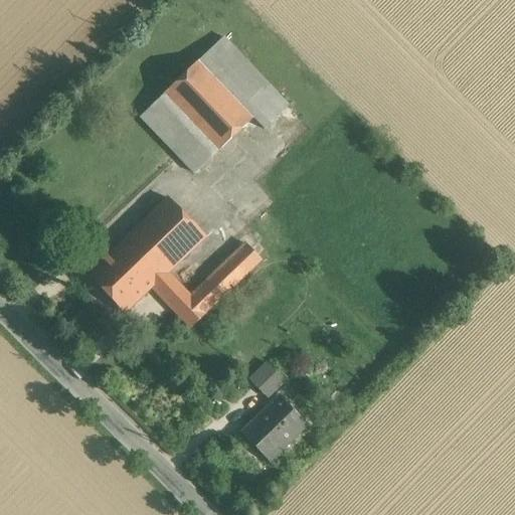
[(289,105),(227,36),(202,59),(253,117),(263,128),(289,105)]
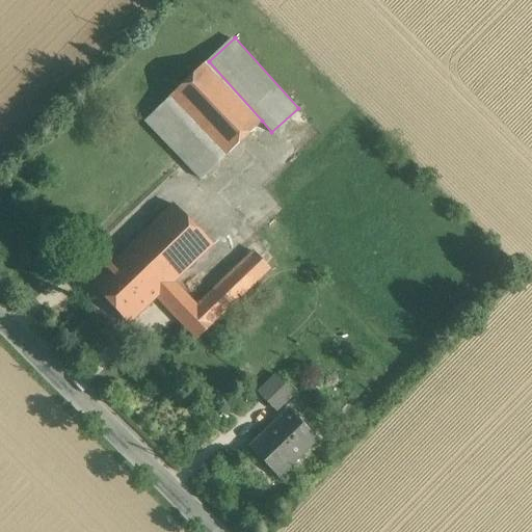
[(262,121),(209,61),(168,97),(221,156),(262,121)]
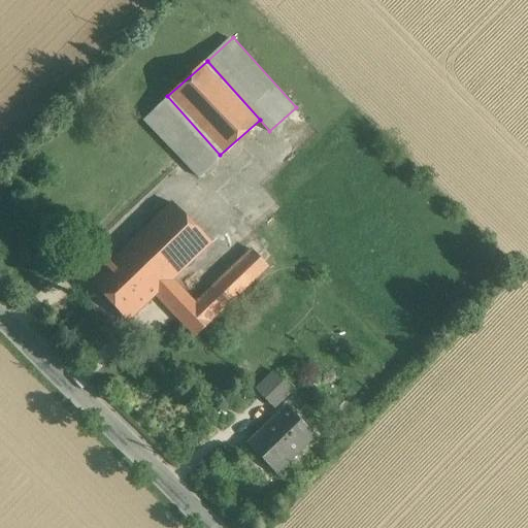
[(220,155),(167,96),(142,118),(195,176),(220,155)]
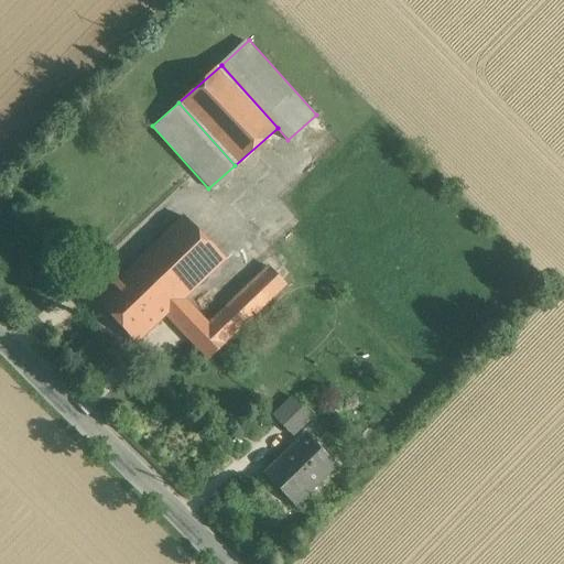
[(185,217),(99,302),(140,344),(166,317),(184,300),(226,258),(185,217)]
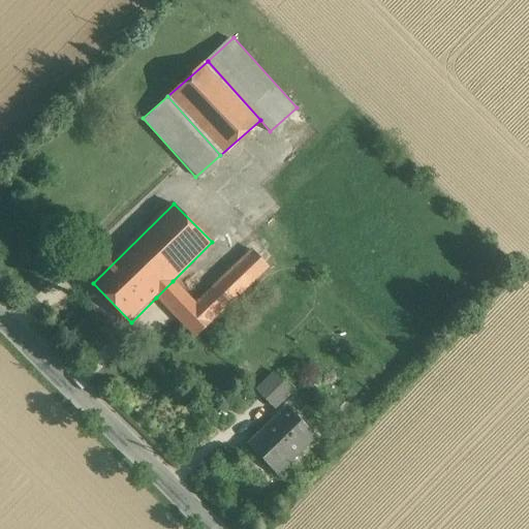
[(249,250),(194,303),(214,321),(268,270),(249,250)]
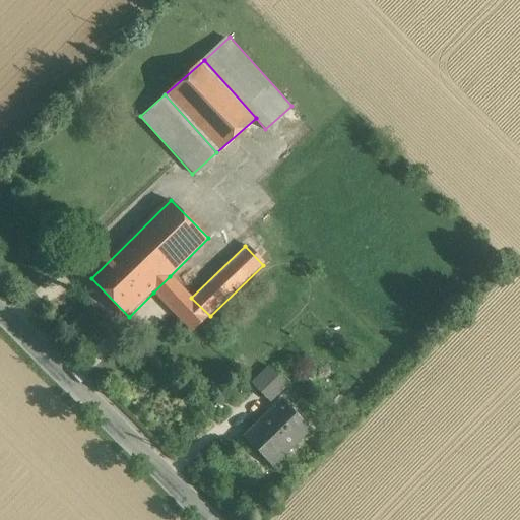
[(191,298),(170,276),(153,293),(193,332),(210,316),(191,298)]
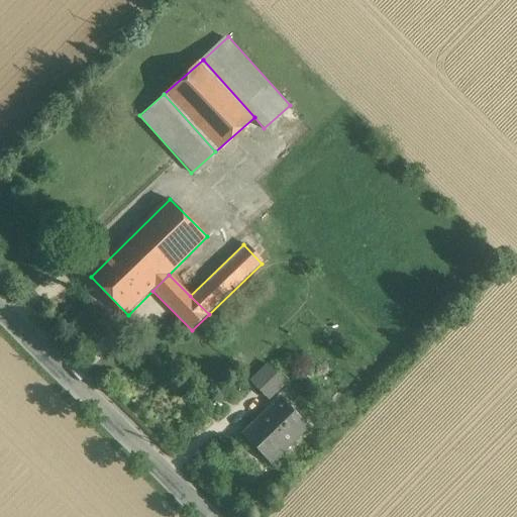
[(268,365),(250,382),(269,401),(287,384),(268,365)]
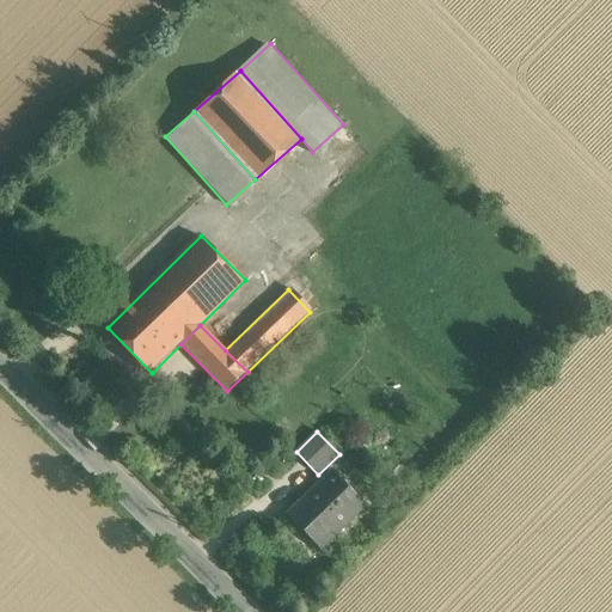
[(330,471),(286,514),(320,550),(366,507),(330,471)]
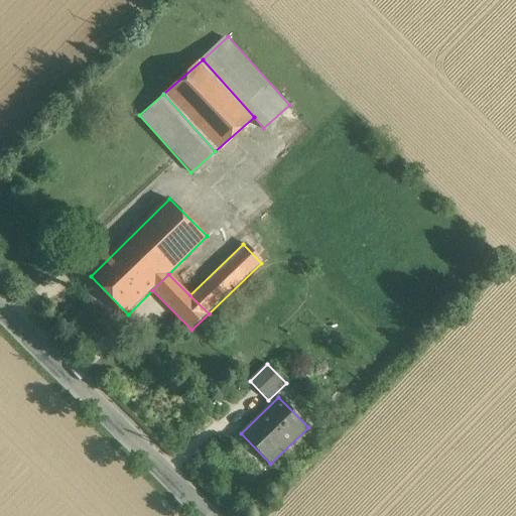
All buildings are outlined.
